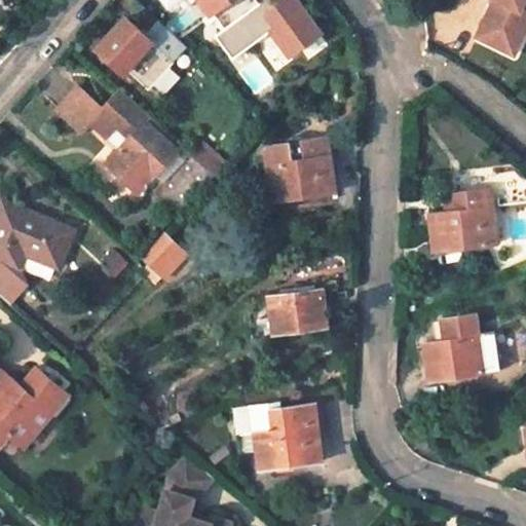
[(205,0),(215,13),(232,0),(205,0)]
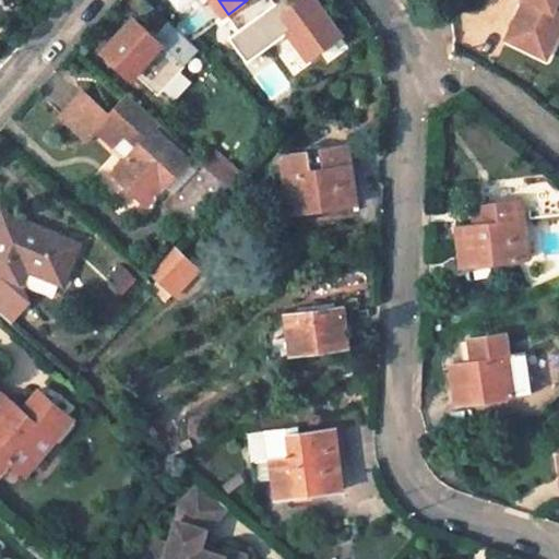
[(247,0),(228,14),(240,30),(232,36),(250,61),(290,32),(310,58),(343,33),(318,0),(247,0)]
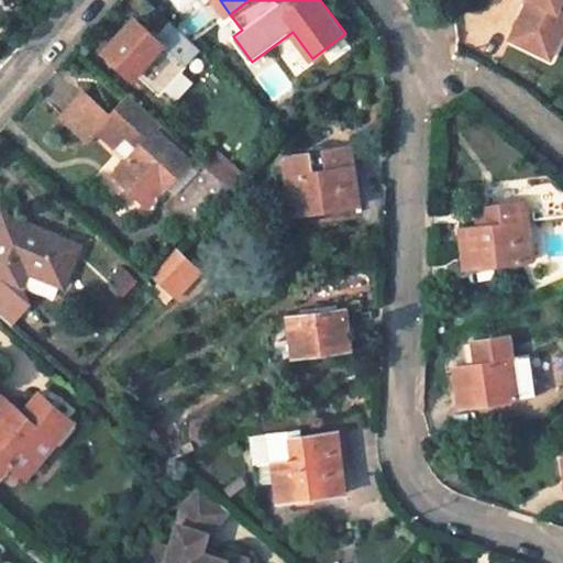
[(562,0),(528,0),(512,35),(545,52),(558,28),(550,24),(559,7),(562,9),(562,0)]
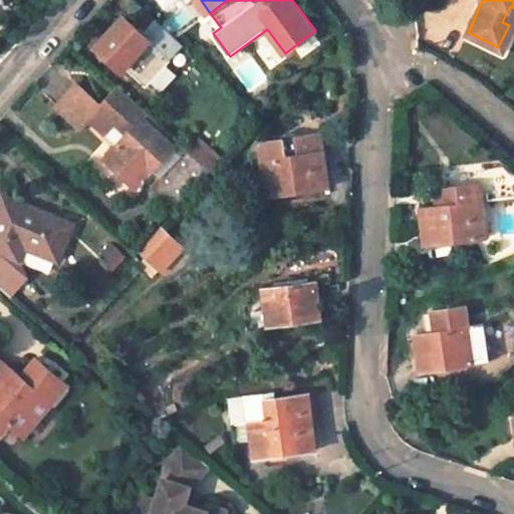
[(498,47),(504,49),(513,28),(513,8),(510,6),(502,22),(509,25),(498,47)]
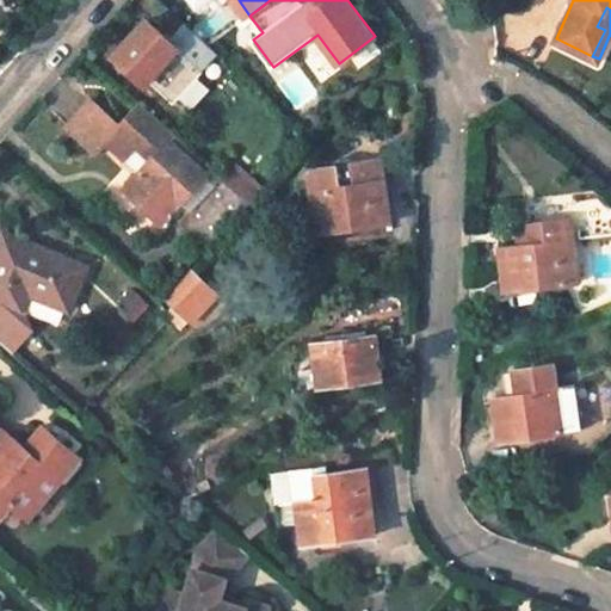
[(176,102),(221,53),(185,20),(168,37),(147,17),(130,35),(112,51),(118,57),(146,84),(150,79),(176,102)]
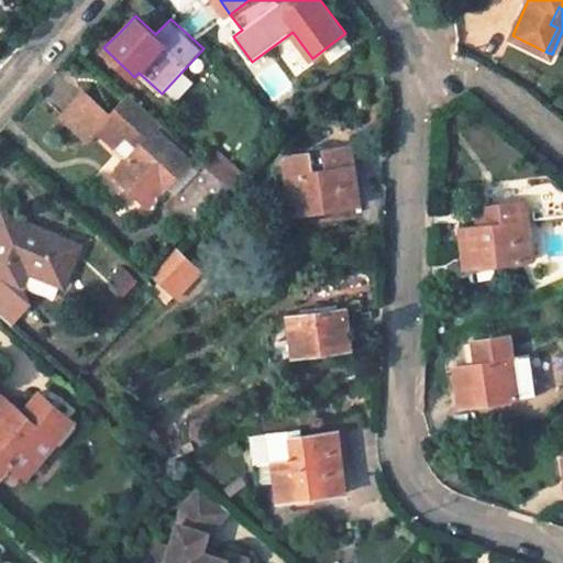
[(64,114),(89,138),(100,125),(118,142),(125,136),(138,150),(116,173),(150,203),(197,152),(130,92),(111,113),(86,90),(64,114)]
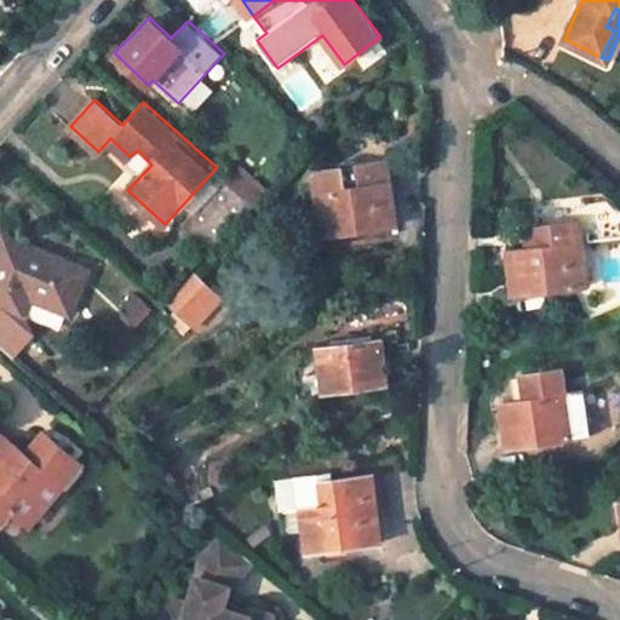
[(317,191),(391,179),(390,167),(380,160),(357,164),(360,172),(346,174),(345,165),(323,170),(315,179),(317,191)]
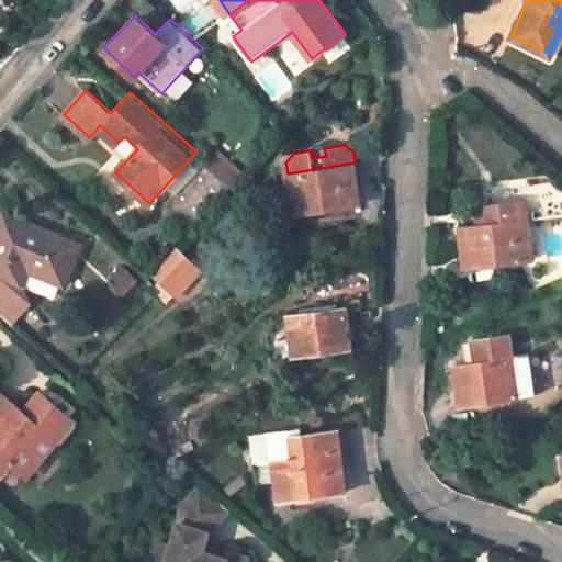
[(232,184),(206,160),(167,204),(192,226),(232,184)]
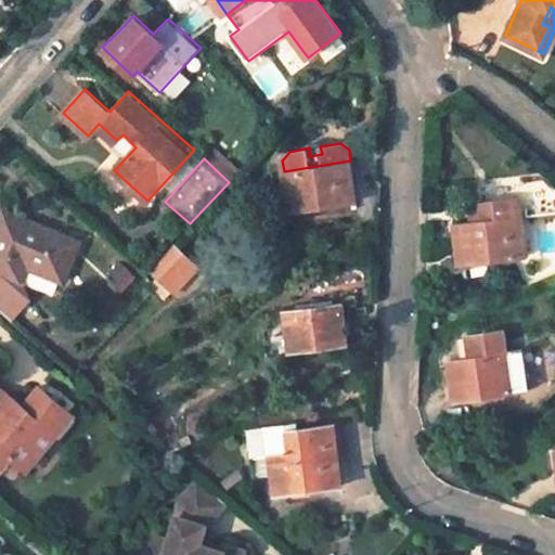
[(284,171),(289,210),(356,199),(350,160),(284,171)]
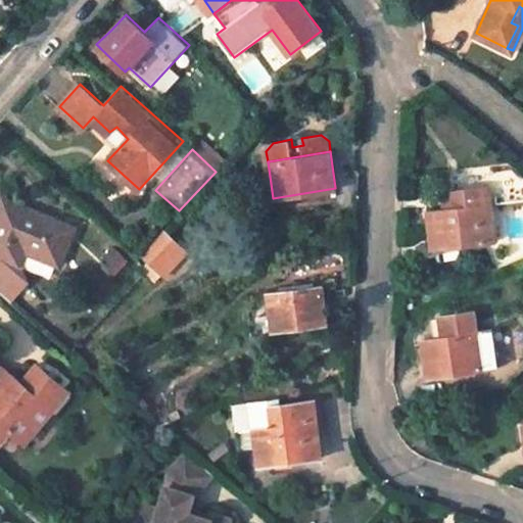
[(445,208),(425,210),(429,249),(496,240),(488,187),(452,191),(453,207),(445,208)]
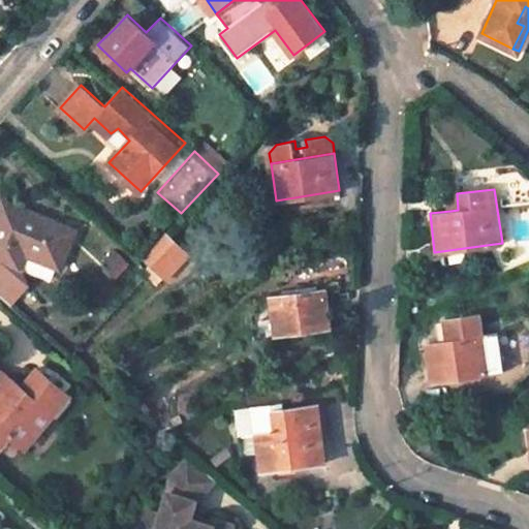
[(448,195),(450,211),(458,210),(457,193),(448,195)]
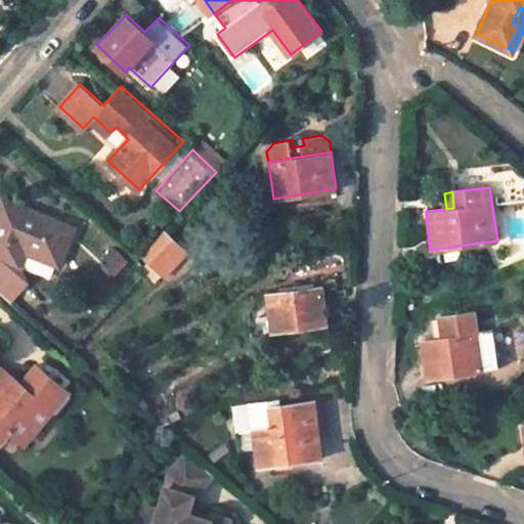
[(2,198),(0,202),(0,289),(10,298),(27,277),(19,263),(26,250),(60,262),(75,226),(2,198)]
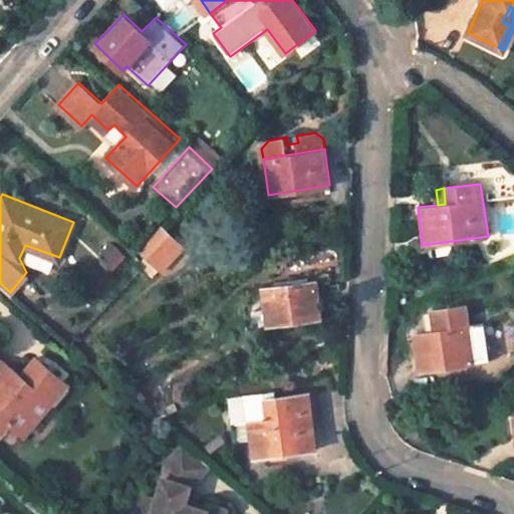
[(164,229),(144,250),(163,269),(182,248),(164,229)]
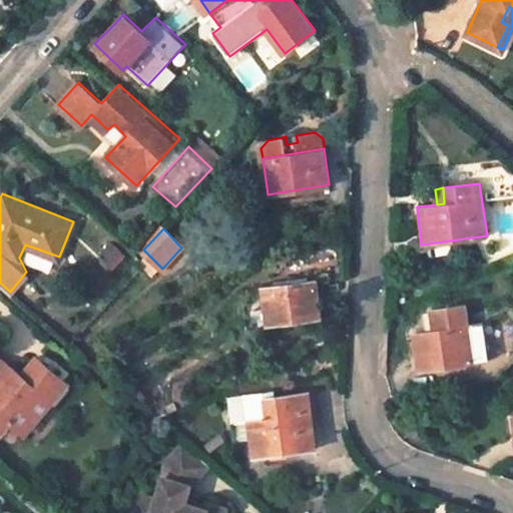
[(316,280),(263,289),(268,323),(321,315),(316,280)]
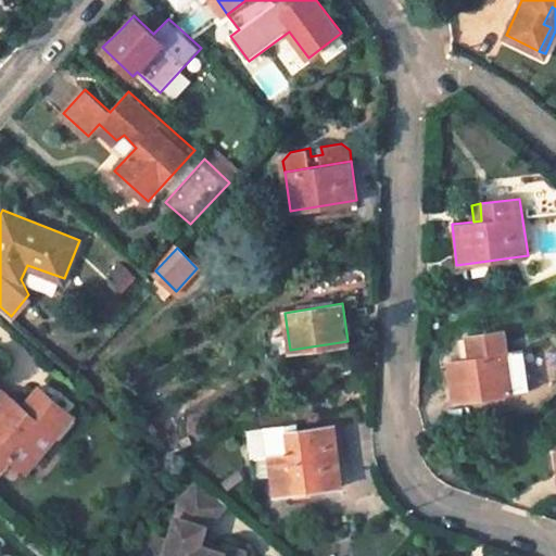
[(526,388),(520,349),(505,351),(501,328),(467,335),(469,357),(445,359),(450,400),(526,388)]
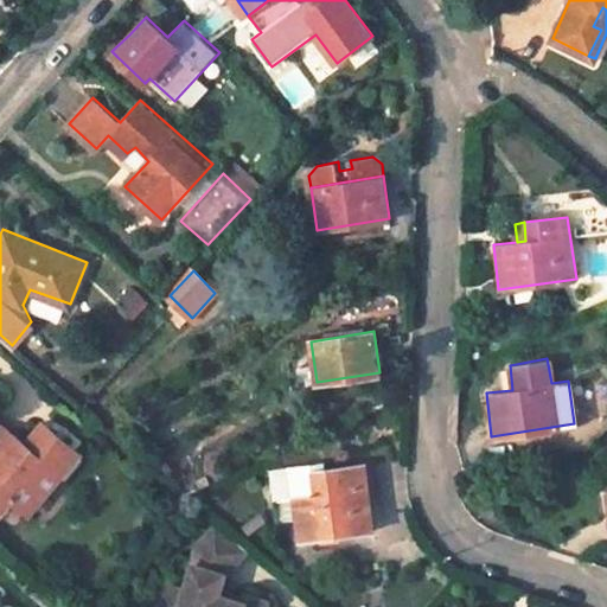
[(0,420),(0,465),(24,441),(0,420)]
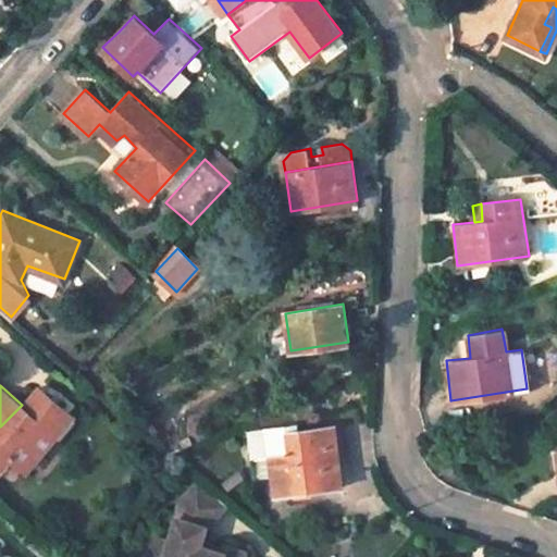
[(31,413),(49,394),(42,388),(25,408),(31,413)]
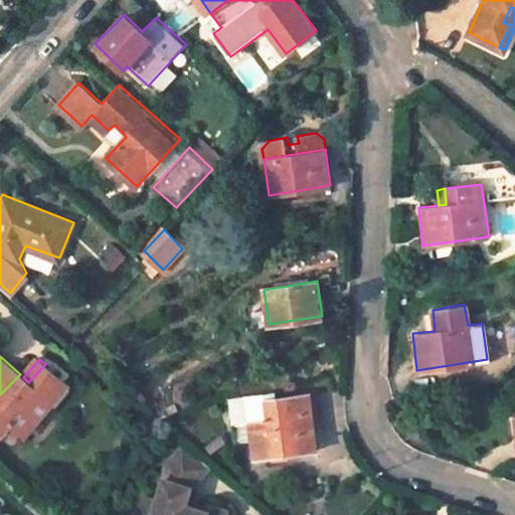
[(52,393),(63,381),(45,364),(28,382),(23,377),(20,374),(0,394),(0,438),(0,439),(12,425),(25,438),(52,407),(52,393)]
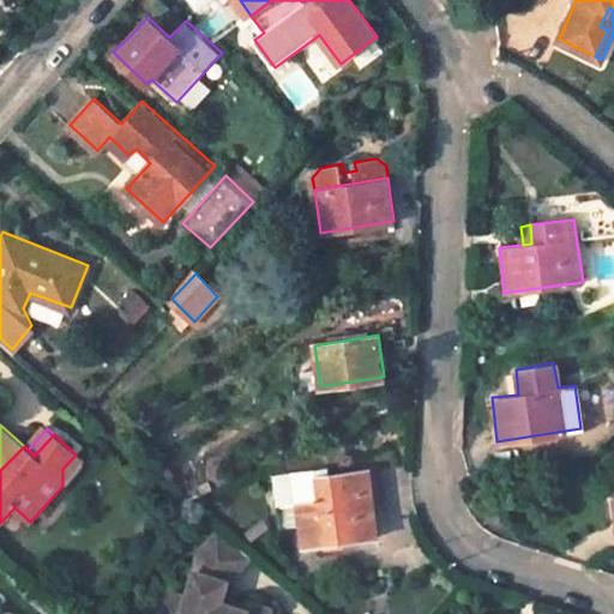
[(62,469),(62,486),(84,462),(76,455),(62,469)]
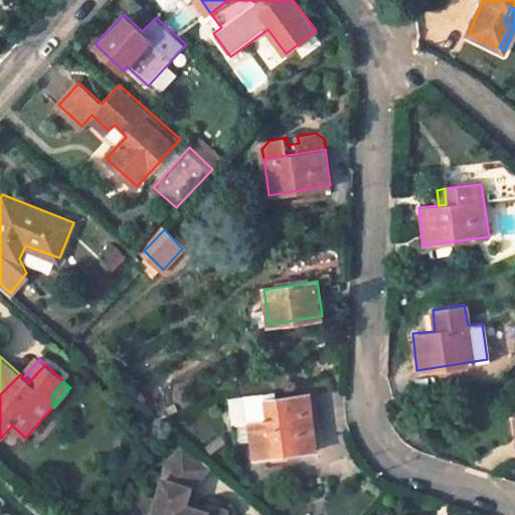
[(246,407),(248,419),(254,457),(317,449),(308,392),(265,398),(246,407)]
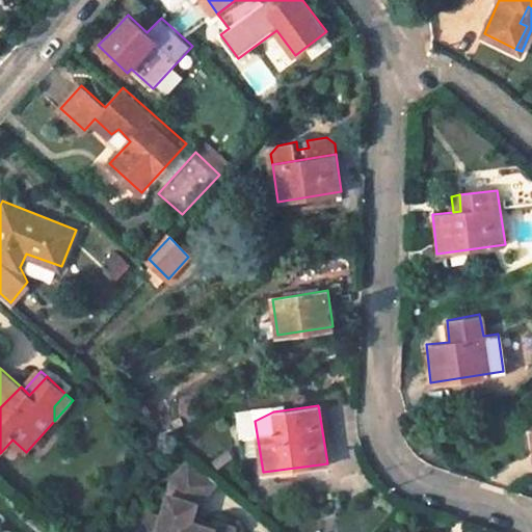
[(233,531),(235,530),(216,523),(214,529),(193,523),(198,506),(216,483),(189,461),(173,483),(161,521),(143,515),(137,531),(233,531)]
